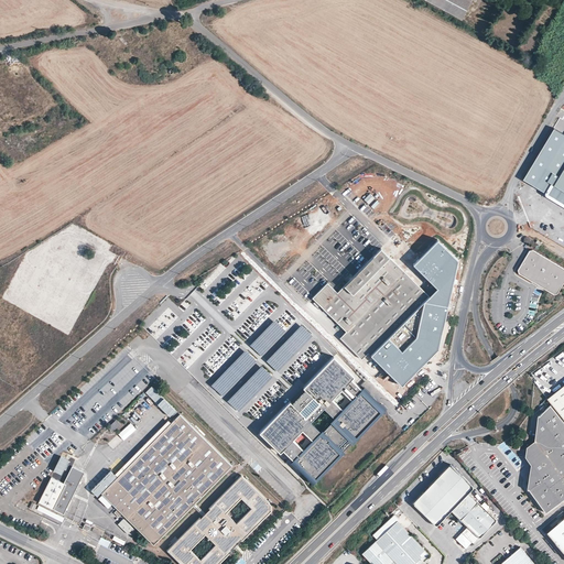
[(472,1),(469,0),(425,0),(462,19),(472,1)]
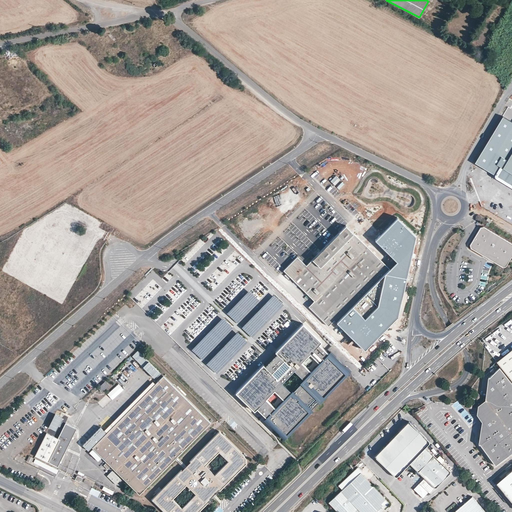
[(511,121),(503,117),(475,163),(494,174),(494,176),(495,178),(511,187),(511,121)]
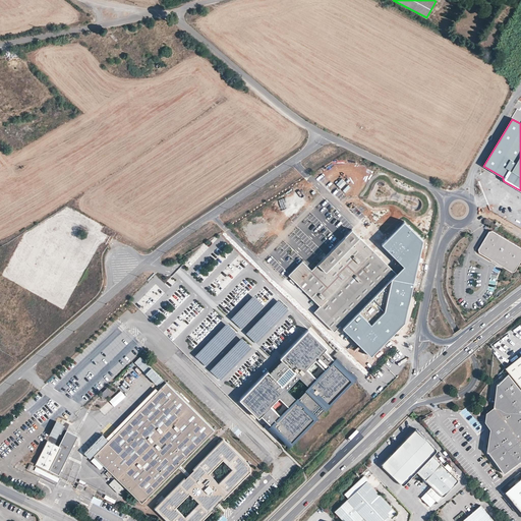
[(423,240),(405,222),(386,240),(382,244),(387,249),(401,263),(404,266),(399,271),(358,312),(343,328),(371,355),(391,336),(405,322),(423,240)]
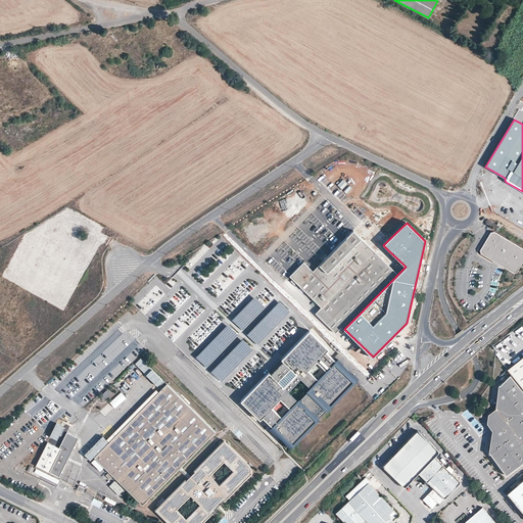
[(326,257),(322,253),(317,257),(316,262),(319,265),(313,271),(303,262),(290,276),(321,306),(316,313),(335,332),(340,327),(342,329),(397,274),(387,264),(357,234),(352,231),(326,257)]
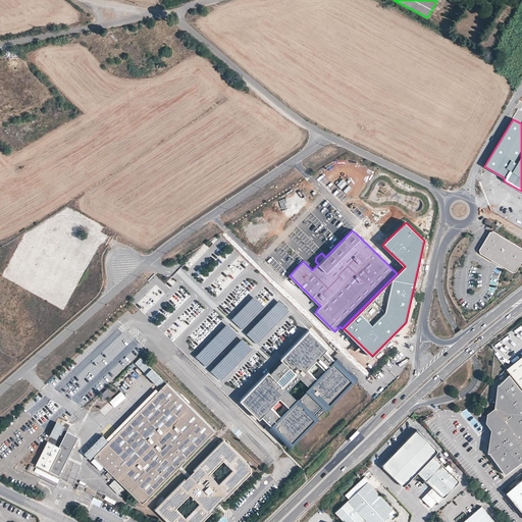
[(521,249),(492,232),(489,233),(479,251),(480,254),(514,272),(517,272),(521,262),(521,249)]
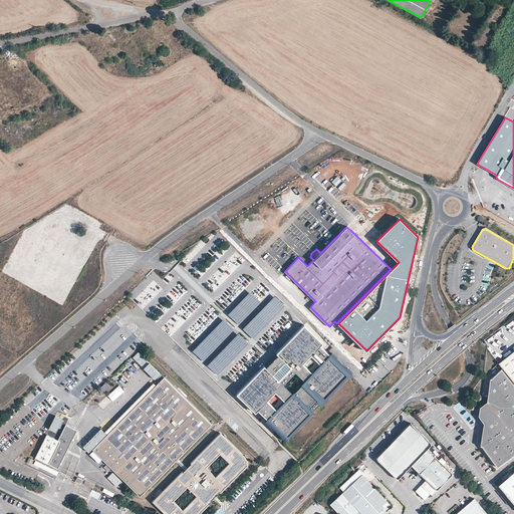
[(229,314),(239,324),(262,302),(252,292),(229,314)]
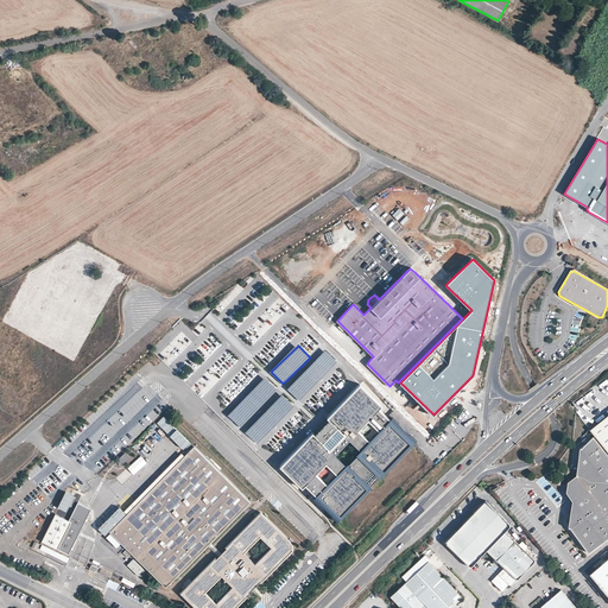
[(289,390),(301,401),(340,361),(328,349),(289,390)]
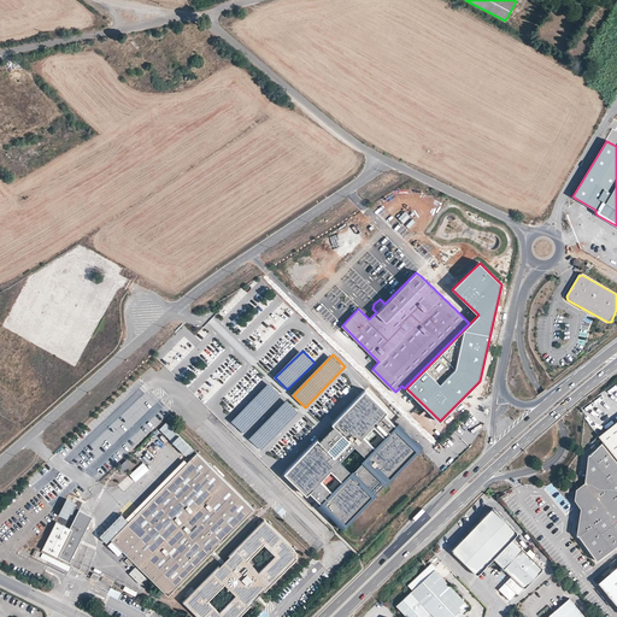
[(245,434),(282,395),(270,383),(231,421),(245,434)]
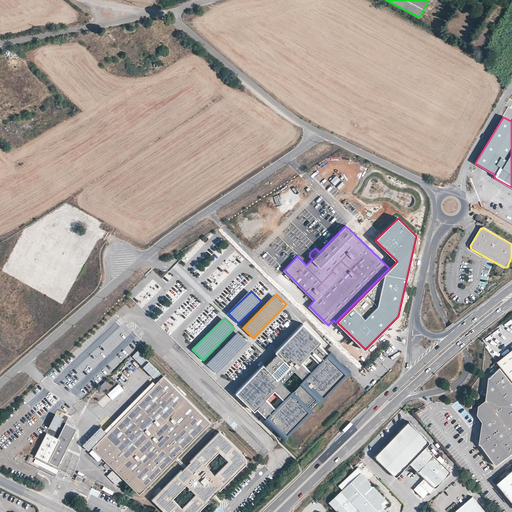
[(319,344),(321,342),(303,324),(276,352),(278,354),(279,355),(267,368),(265,366),(264,365),(236,392),(255,410),(257,408),(266,417),(268,415),(288,435),(313,409),(307,404),(314,397),(320,402),(347,374),(326,354),(328,353),(319,344)]
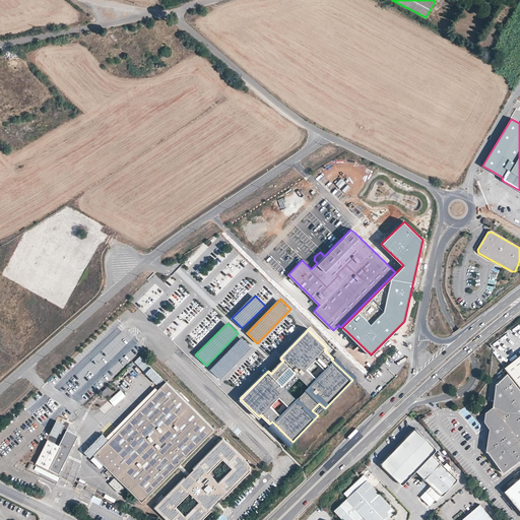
[(210,370),(220,380),(253,347),(243,337),(210,370)]
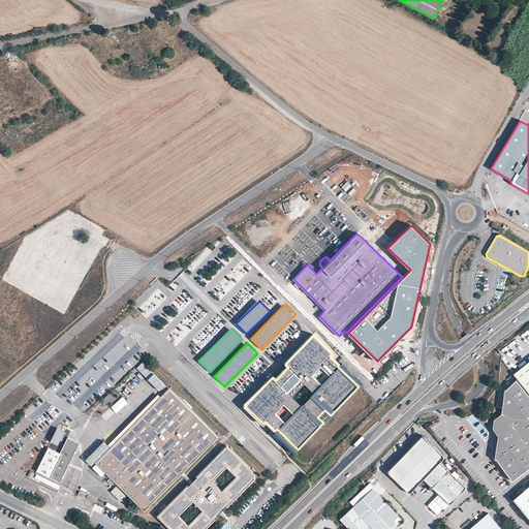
[(366,353),(364,351),(358,359),(360,361),(366,353)]
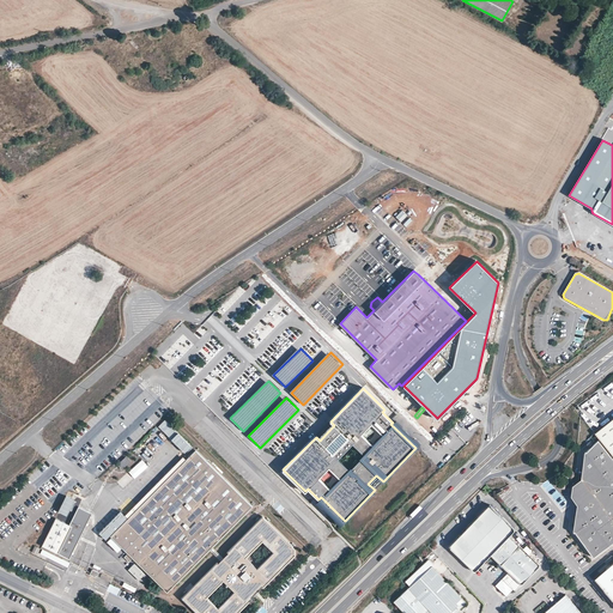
[(612,416),(594,432),(599,438),(612,456),(612,416)]
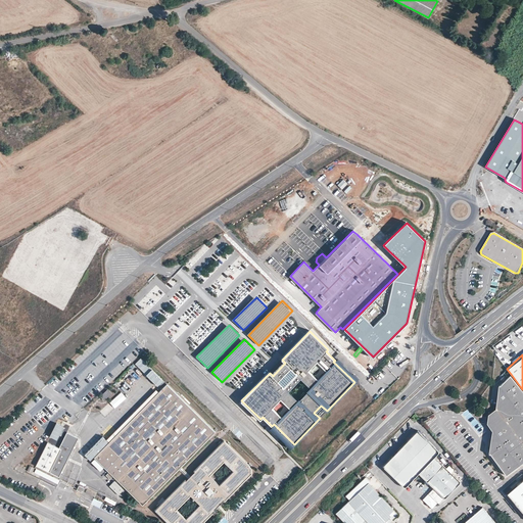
[(141,359),(136,364),(158,388),(163,382),(141,359)]
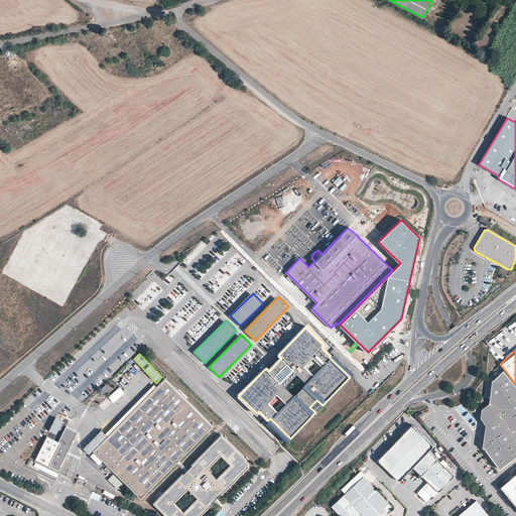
[(281,358),(280,357),(267,369),(269,371),(281,358)]
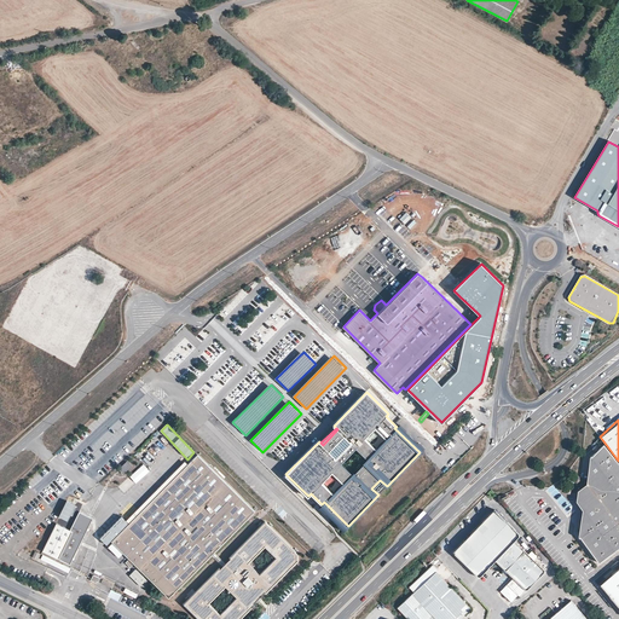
[(618,461),(605,443),(589,456),(586,482),(577,489),(576,495),(576,501),(582,510),(578,536),(599,562),(618,545),(618,461)]
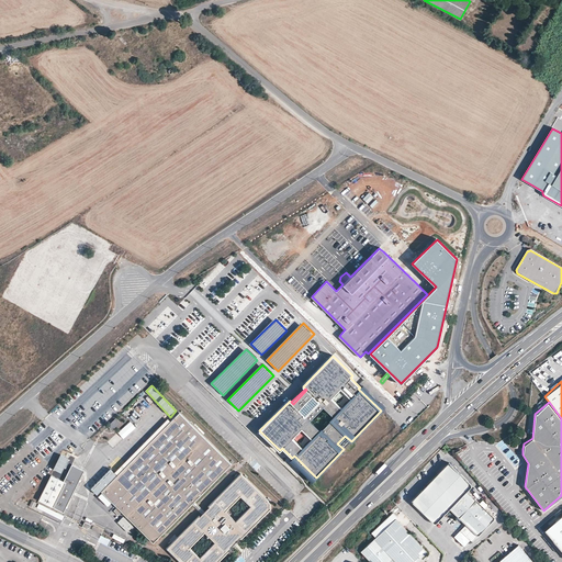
[(194,501),(225,468),(229,463),(178,413),(170,420),(158,434),(117,474),(101,491),(119,509),(153,542),(191,503),(194,501)]
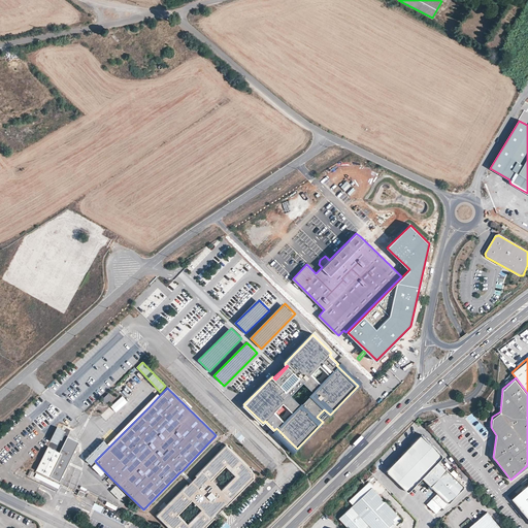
[(110,446),(149,407),(160,395),(157,393),(144,405),(107,443),(110,446)]
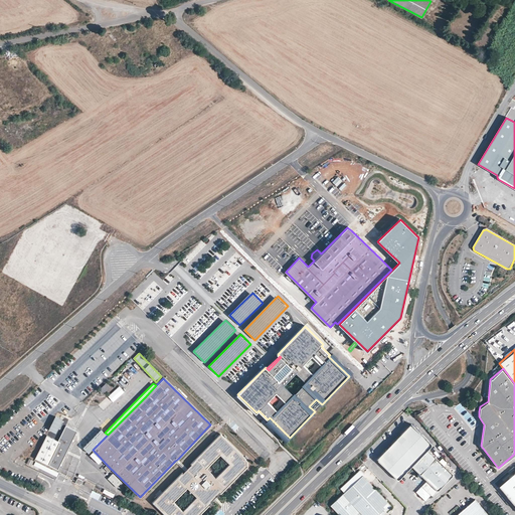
[(99,390),(103,394),(110,388),(106,384),(99,390)]
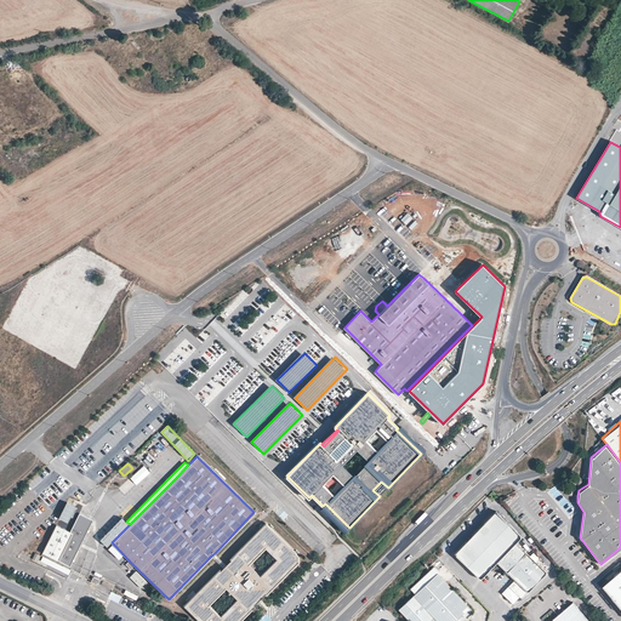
[(68,503),(58,523),(69,527),(78,507),(68,503)]
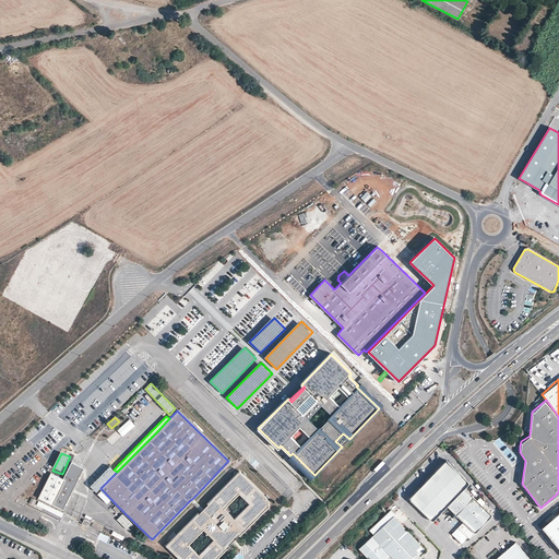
[(447,460),(409,498),(433,521),(448,506),(465,522),(476,532),(476,533),(494,515),(464,487),(470,483),(447,460)]
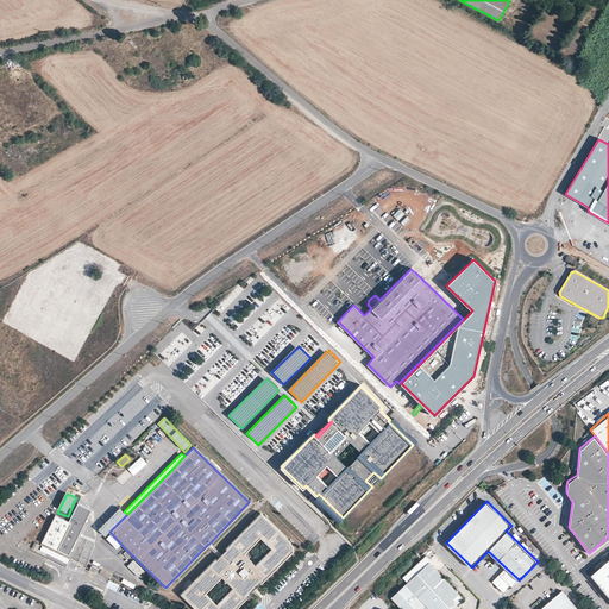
[(55,514),(42,541),(69,554),(92,509),(77,503),(69,521),(55,514)]
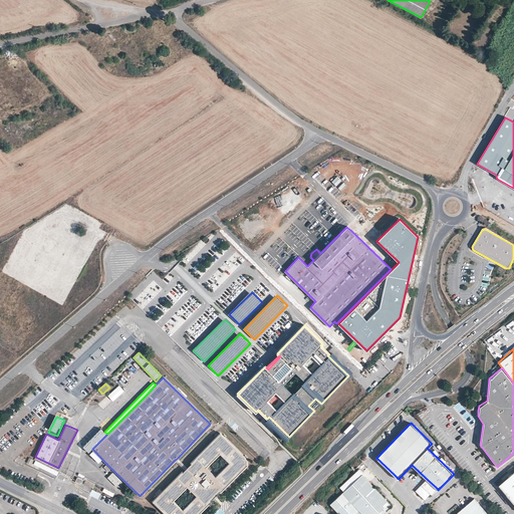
[(167,513),(195,513),(246,464),(246,460),(220,434),(187,467),(184,469),(154,500),(167,513)]
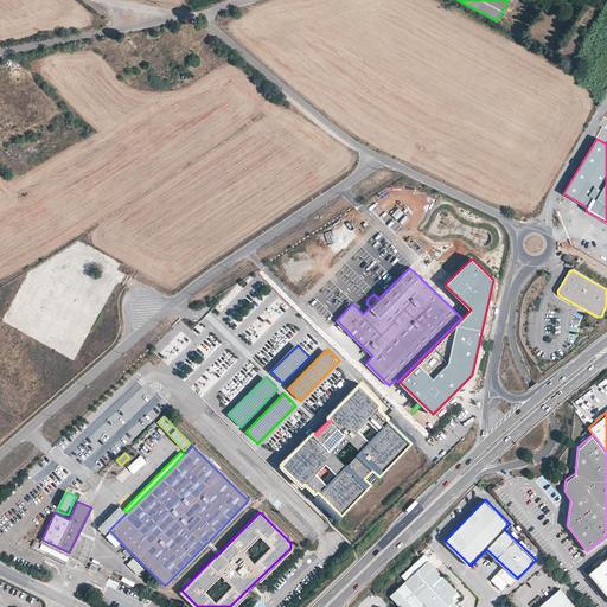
[(212,544),(211,542),(210,541),(206,543),(208,544),(210,547),(217,554),(221,551),(212,544)]
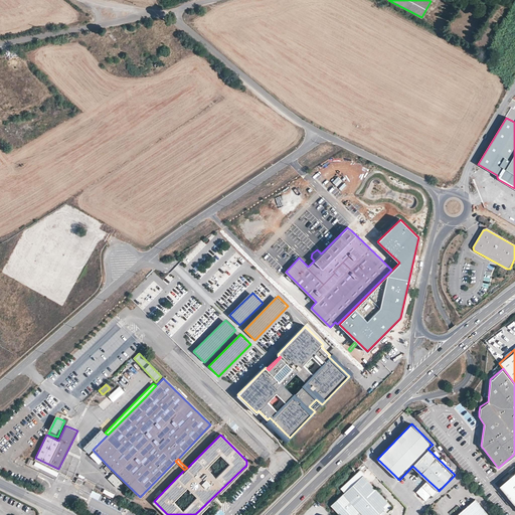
[(35,461),(33,465),(56,476),(58,473),(35,461)]
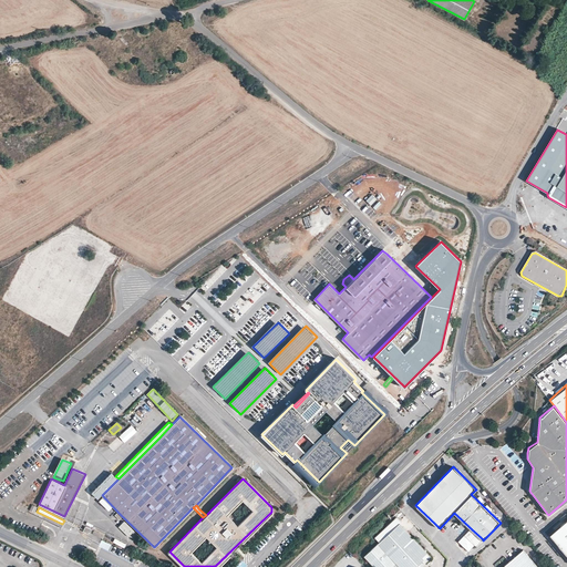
[(431,556),(401,523),(402,522),(397,516),(375,536),(380,540),(366,555),(375,566),(414,566),(423,559),(424,562),(431,556)]
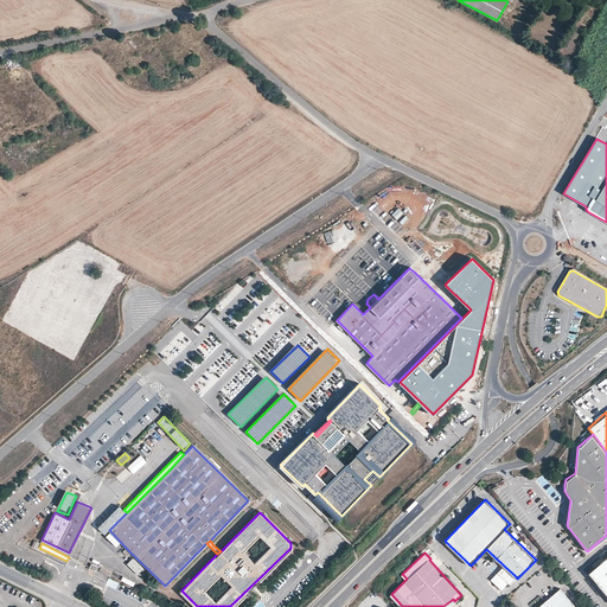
[(606,554),(588,570),(606,592),(606,554)]
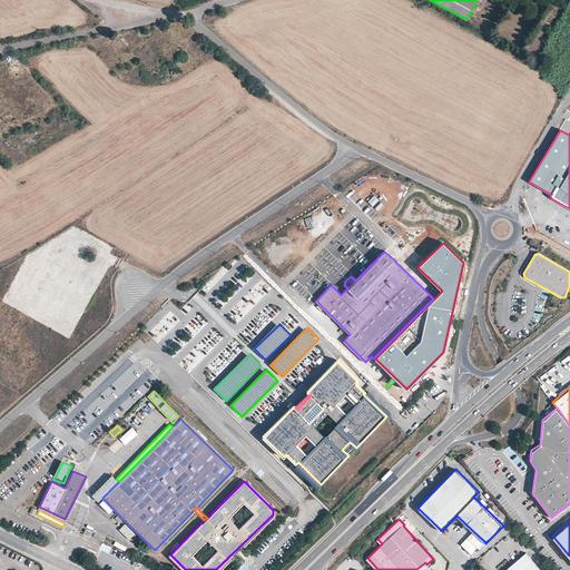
[(485,542),(474,532),(468,538),(479,549),(485,542)]
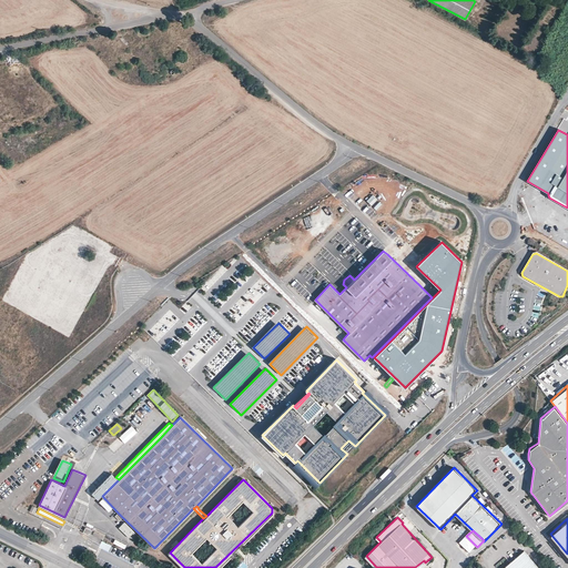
[(504,567),(539,567),(525,550),(504,567)]
